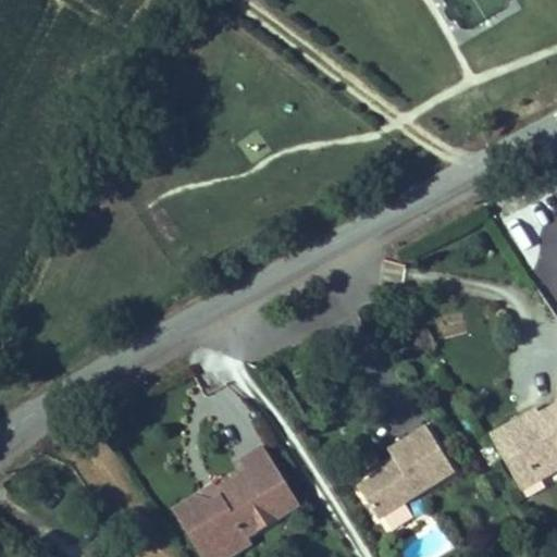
[(556,404),(540,415),(525,422),(522,417),(492,435),(527,497),(545,486),(540,478),(556,467),(556,404)]
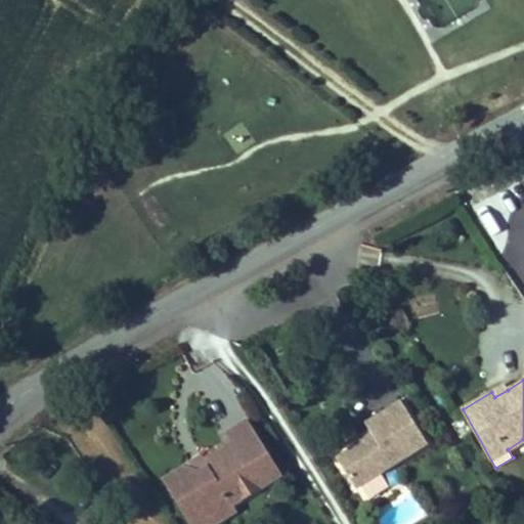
[(494,397),(508,390),(505,385),(491,392),(494,397)]
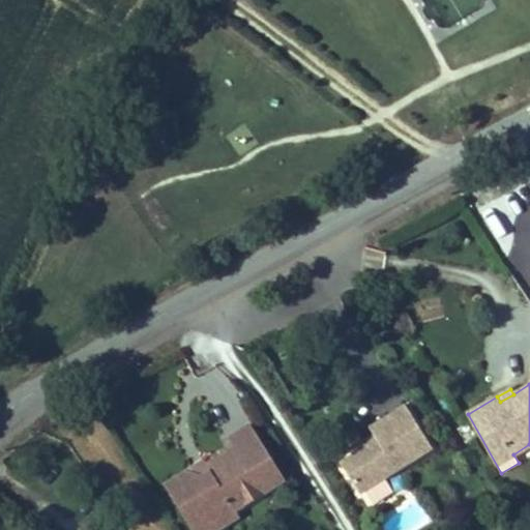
[(433,448),(406,404),(370,427),(375,435),(377,439),(366,446),(341,462),(360,494),(433,448)]
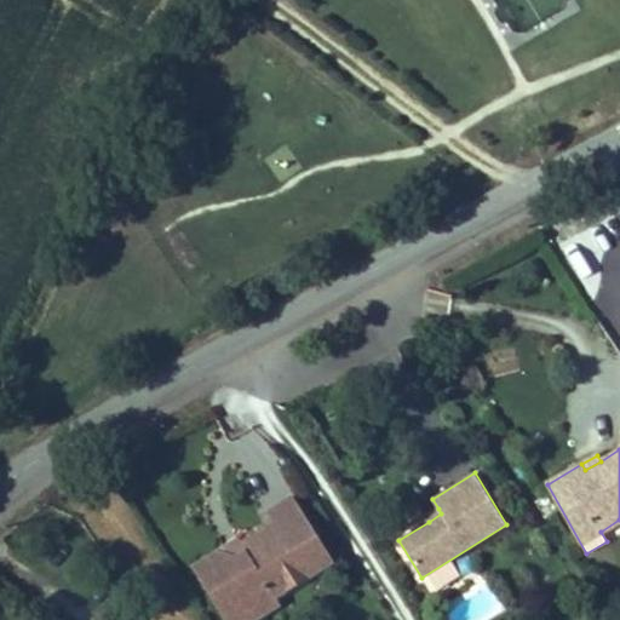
[(275,597),(332,561),(293,497),(269,512),(275,522),(240,544),(245,551),(233,558),(231,556),(217,552),(194,567),(224,615),(237,607),(256,608),(275,597)]
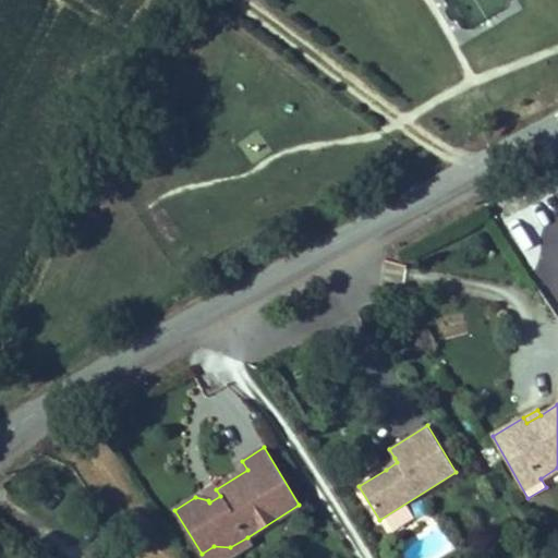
[(397,462),(395,458),(383,464),(386,470),(397,462)]
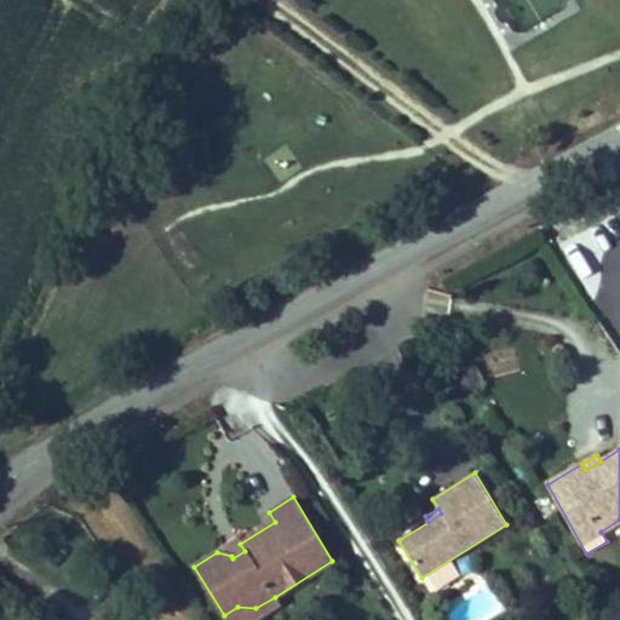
[(245,551),(240,544),(237,540),(217,552),(231,556),(233,558),(245,551)]
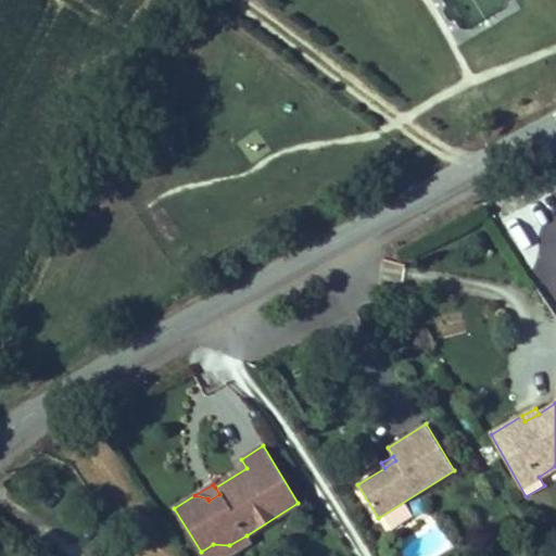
[(203,555),(227,555),(251,542),(247,535),(229,545),(213,544),(201,552),(203,555)]
